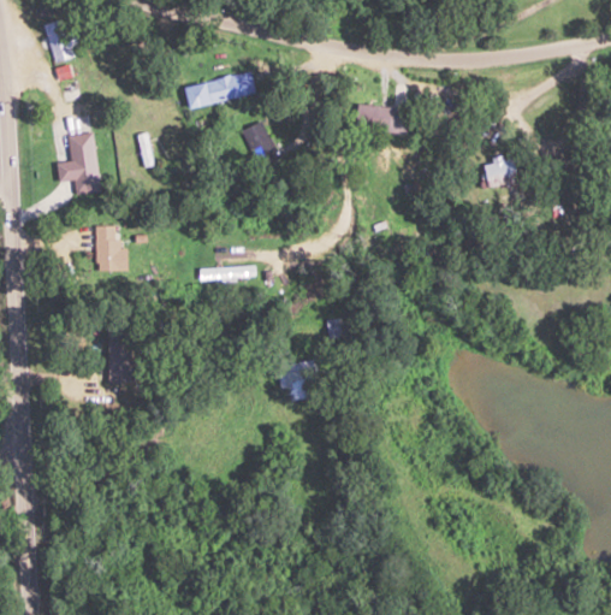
[(256,95),(251,72),(184,86),(189,108),(256,95)]
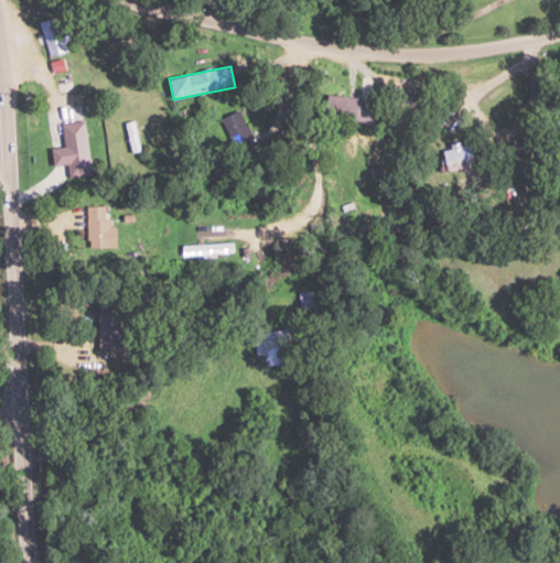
[(329,95),(327,120),(376,122),(377,97),(329,95)]
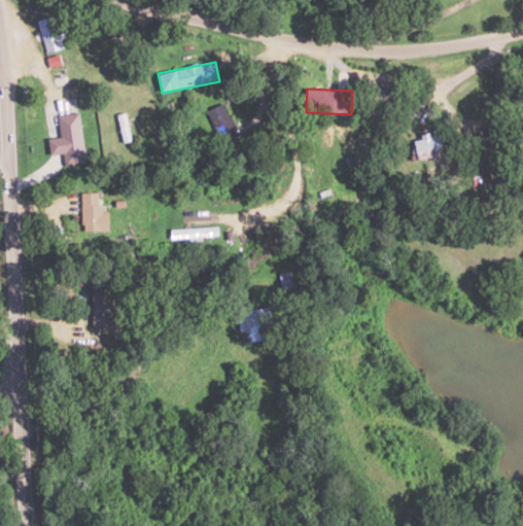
[(126,143),(134,140),(125,113),(116,116),(126,143)]
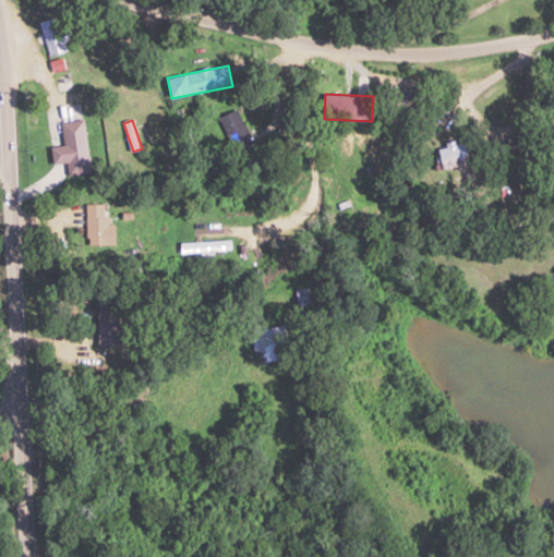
[(466,144),(440,144),(440,168),(466,168),(466,144)]
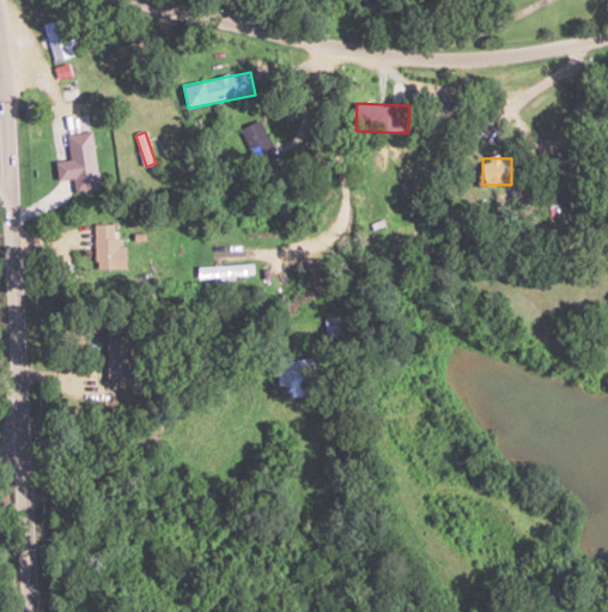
[(127,247),(117,247),(117,224),(97,224),(97,270),(127,270),(127,247)]
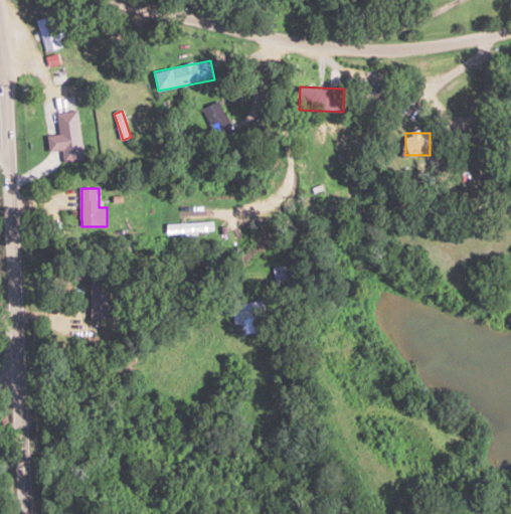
[(168,223),(168,236),(214,236),(214,223),(168,223)]
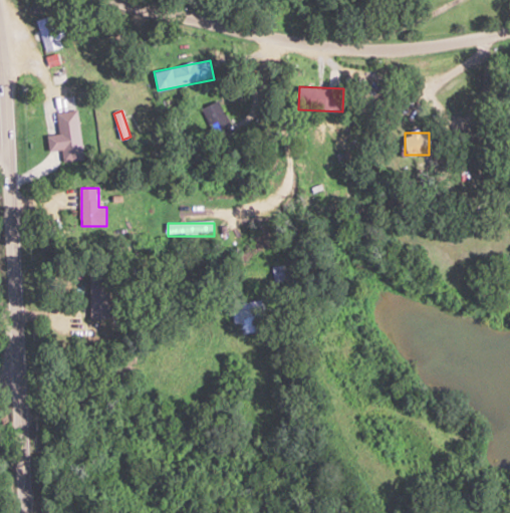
[(276,266),(276,282),(291,282),(291,266),(276,266)]
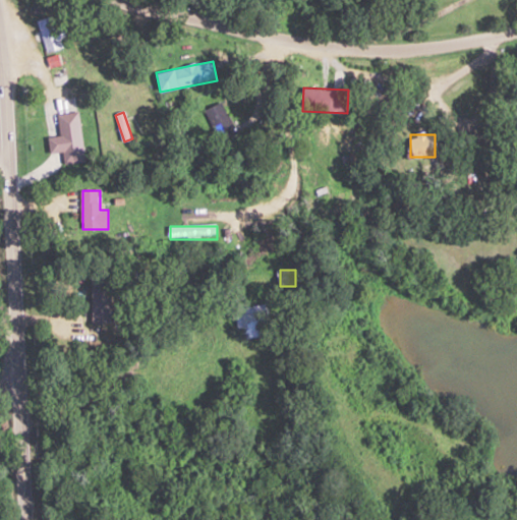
[(236,306),(237,328),(245,328),(246,338),(271,337),(269,305),(236,306)]
